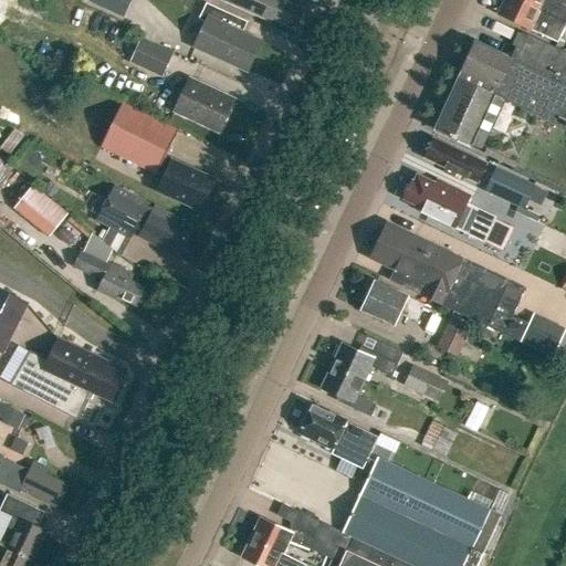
[(90,0),(116,12),(121,0),(90,0)]
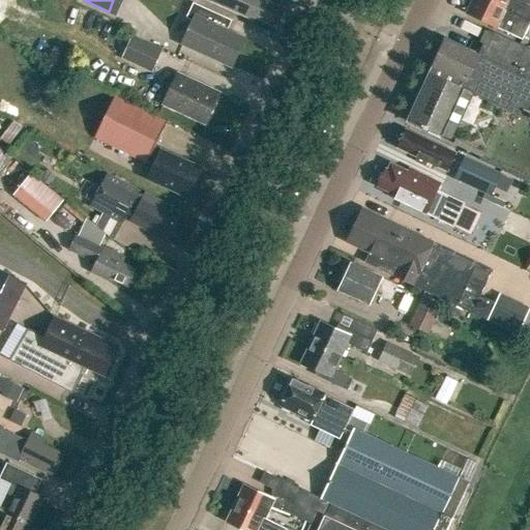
[(213,0),(225,5),(224,5),(253,19),(255,16),(270,23),(278,5),(265,0),(213,0)]
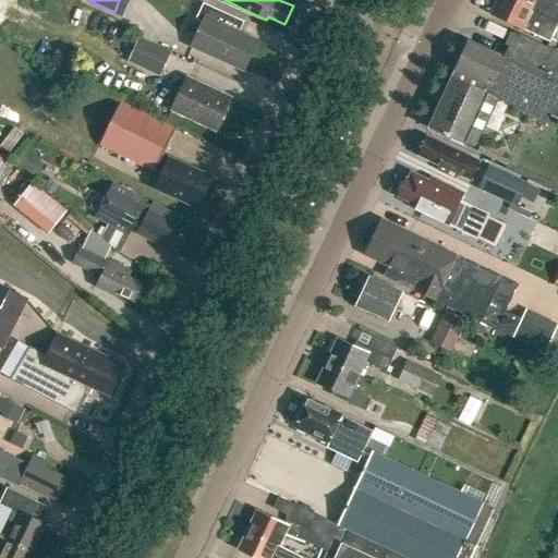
[(557,26),(557,19),(555,17),(516,0),(498,0),(493,12),(553,39),(557,26)]
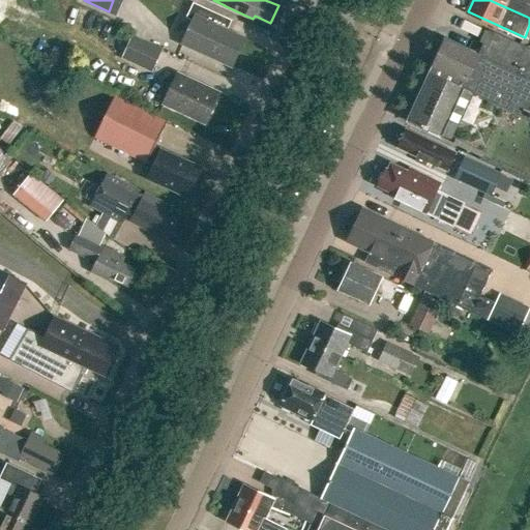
[(529,0),(490,0),(527,17),(529,9),(529,0)]
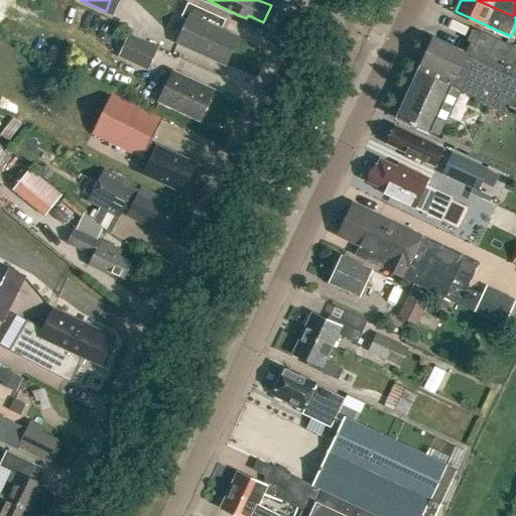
[(226,62),(237,37),(213,26),(218,15),(188,3),(182,17),(189,20),(179,41),(226,62)]
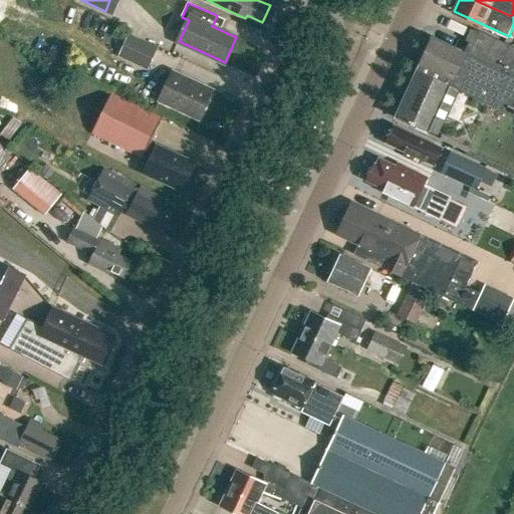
[(513,176),(513,47),(480,31),(469,54),(434,38),(397,116),(446,141),(447,139),(449,140),(447,145),(513,176)]
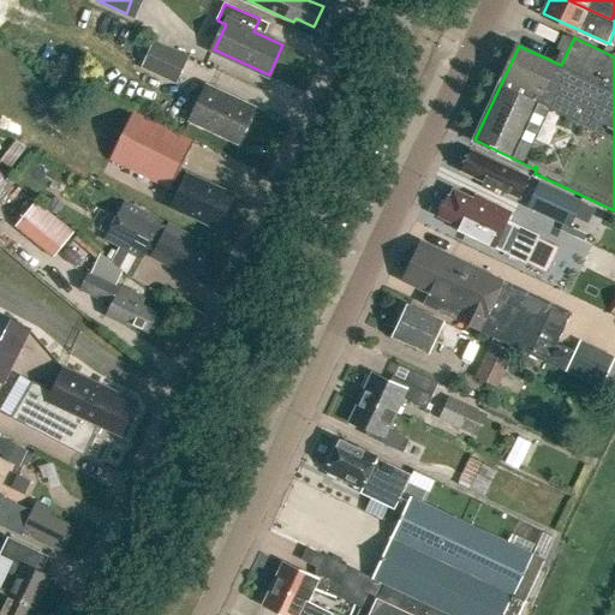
[(141,66),(159,75),(175,83),(180,73),(189,55),(154,39),(141,66)]
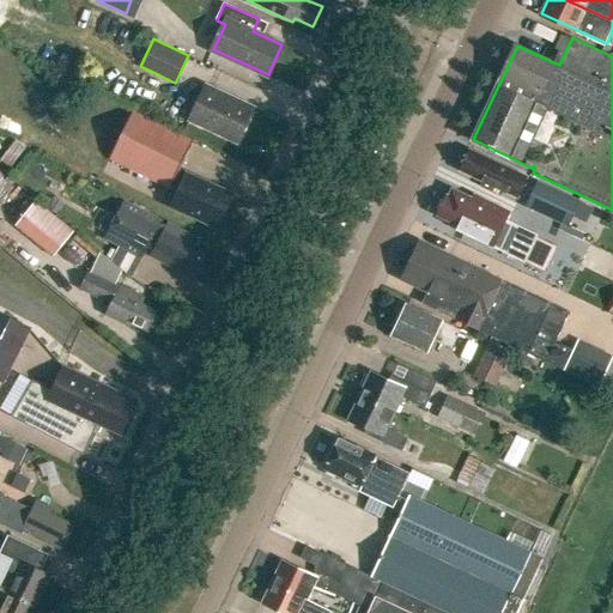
[(237,141),(254,107),(207,85),(192,119),(237,141)]
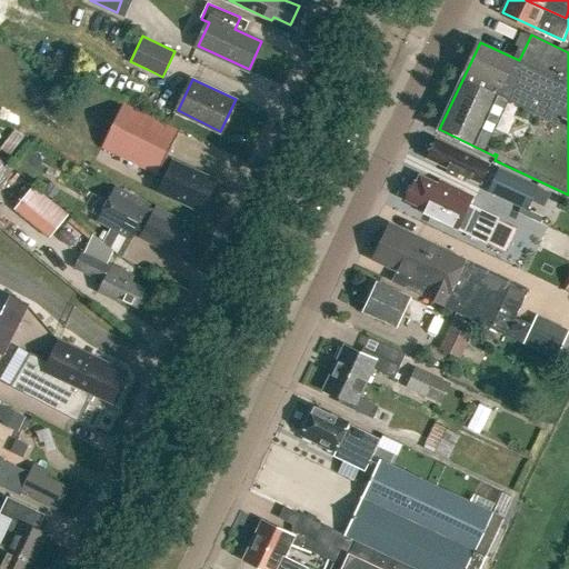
[(158,175),(180,129),(126,102),(103,147),(158,175)]
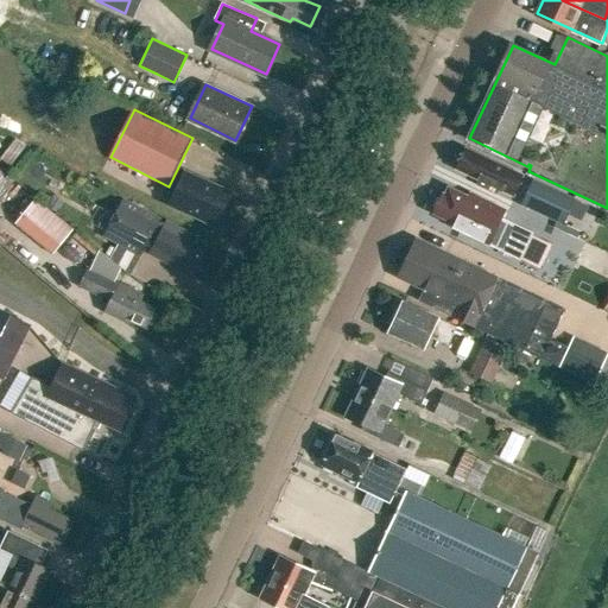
[(515,196),(525,176),(468,149),(458,169),(481,179),(479,184),(499,194),(501,189),(515,196)]
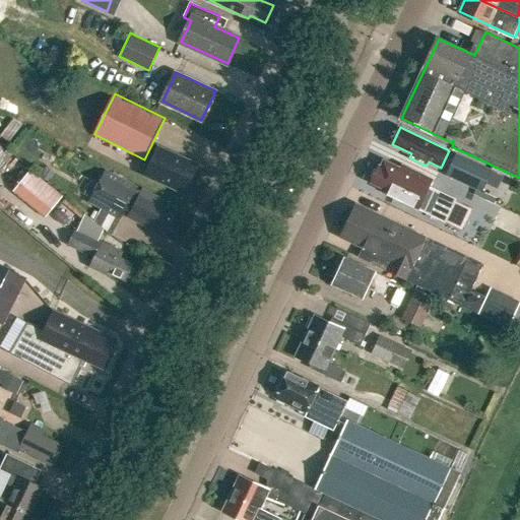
[(0,145),(0,171),(2,173),(14,155),(0,145)]
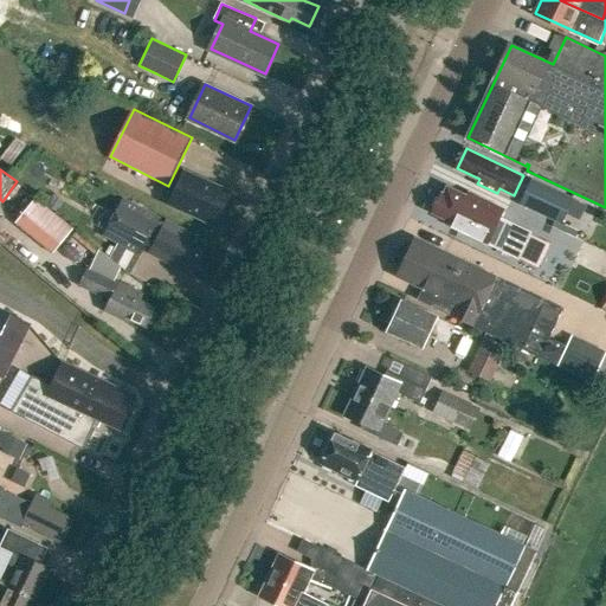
[(216,223),(230,192),(185,171),(171,202),(216,223)]
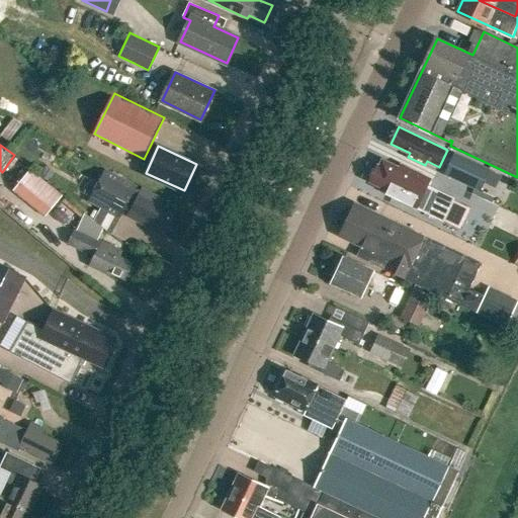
[(481,189),(490,167),(455,152),(446,174),(481,189)]
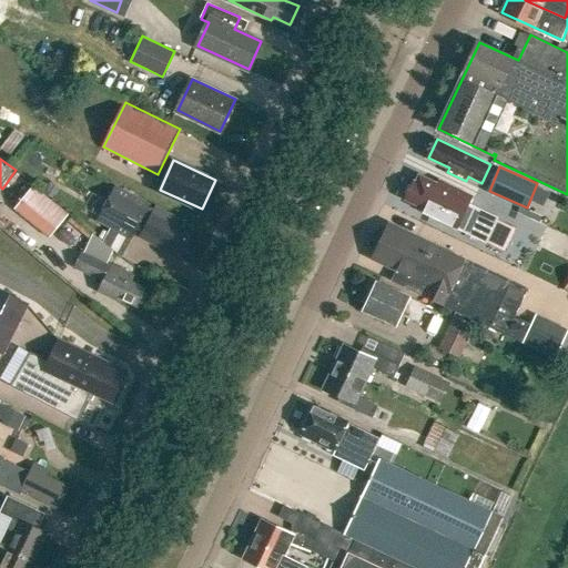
[(422,174),(418,181),(416,180),(408,198),(428,208),(426,211),(489,240),(499,216),(470,203),(475,194),(442,179),(440,182),(422,174)]
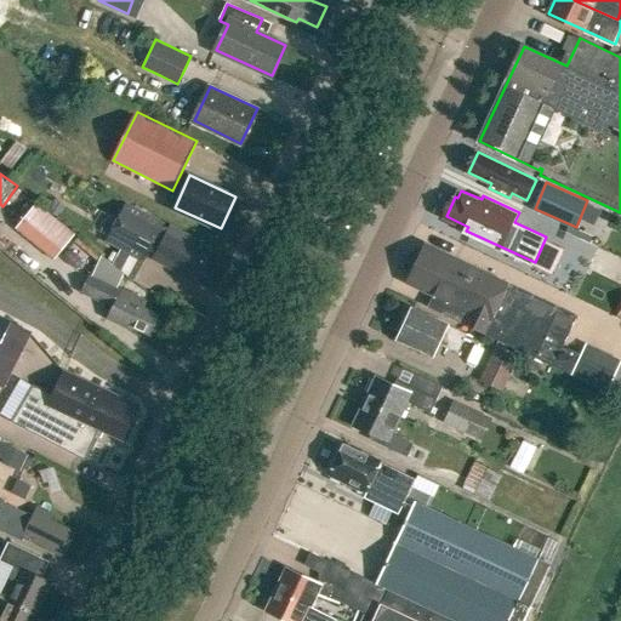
[(51,200),(47,209),(58,215),(62,206),(51,200)]
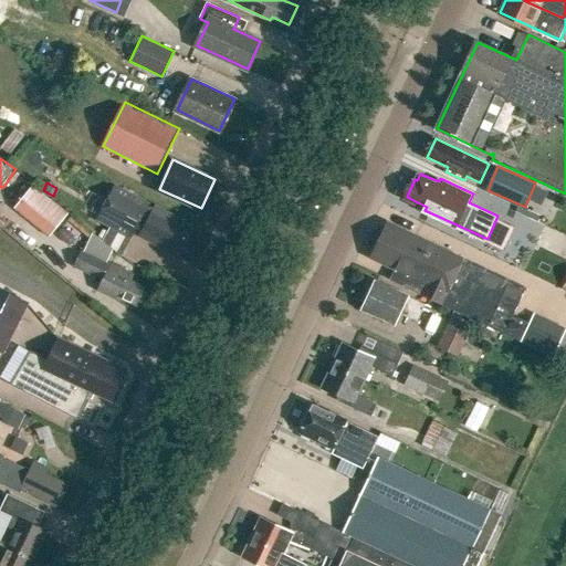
[(179,218),(154,205),(153,208),(147,205),(148,202),(114,185),(96,219),(130,237),(136,226),(142,229),(138,234),(174,253),(176,248),(181,250),(191,232),(176,224),(179,218)]
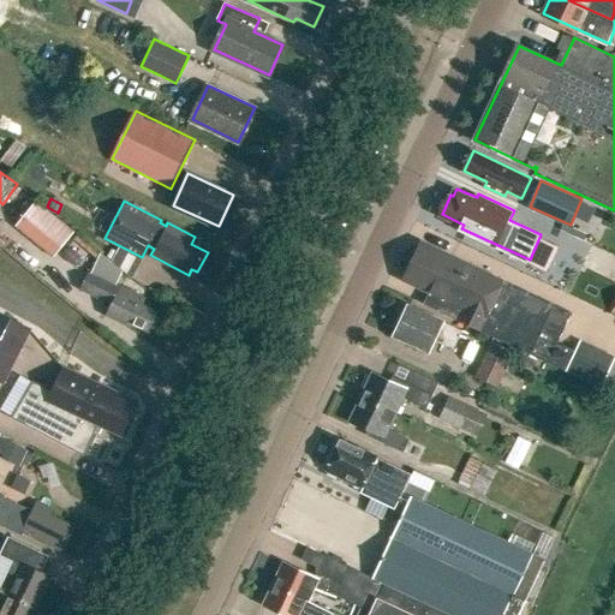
[(17,226),(54,256),(73,233),(35,202),(17,226)]
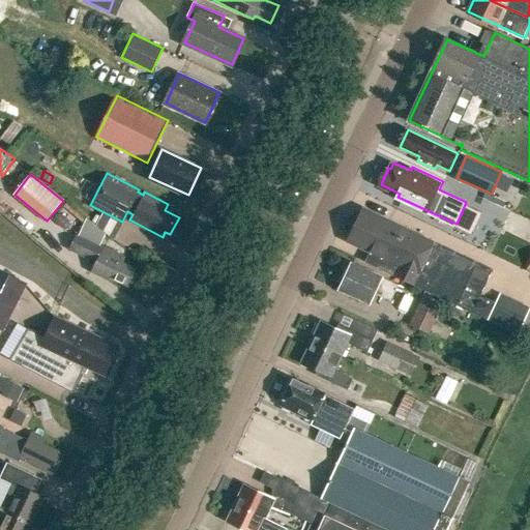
[(383,221),(366,212),(354,238),(353,240),(375,251),(373,254),(403,267),(399,277),(461,306),(490,320),(491,319),(521,332),(529,313),(529,304),(503,292),(499,301),(483,294),(496,268),(388,218),(383,221)]
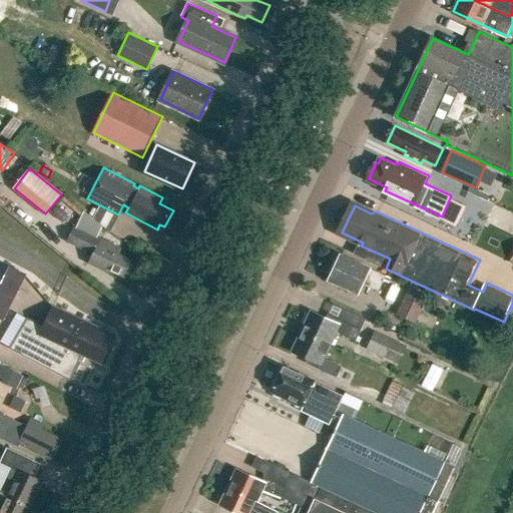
[(100,238),(75,225),(68,239),(93,252),(89,262),(105,270),(106,268),(124,277),(126,273),(128,274),(132,265),(130,264),(132,260),(119,253),(121,247),(100,237),(100,238)]
